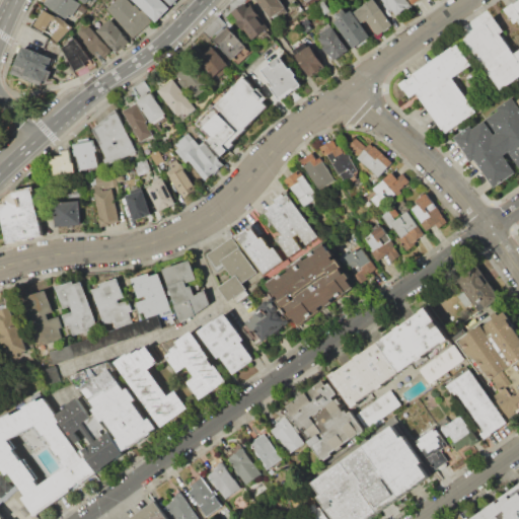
[(76,0),(81,3),(71,17),(68,15),(66,19),(45,4),(46,1),(44,0),(76,0)]
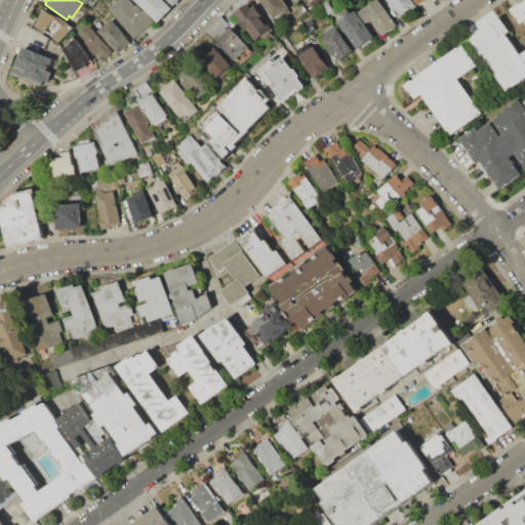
[(109,9),(119,0),(129,0),(135,6),(137,5),(143,10),(144,9),(155,21),(134,38),(109,9)]
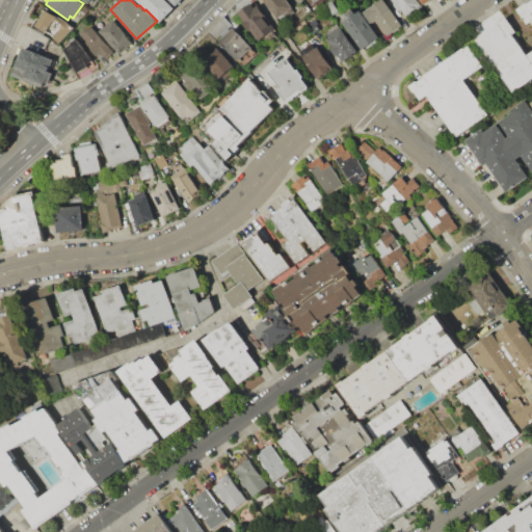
[(166,0),(175,7),(160,22),(137,0),(166,0)]
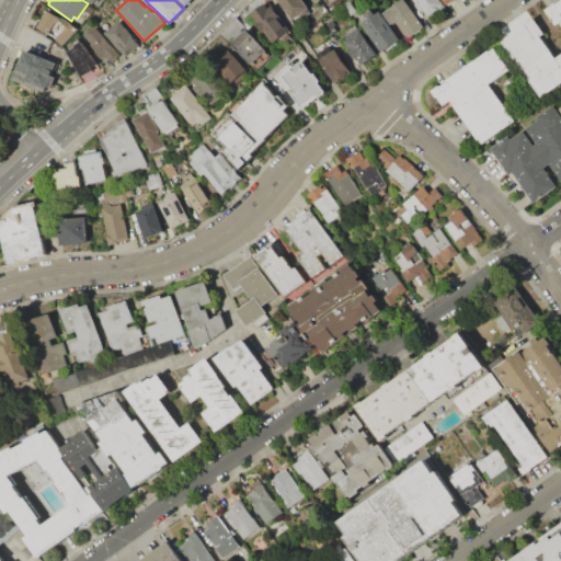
[(278,0),(293,21),(310,9),(304,0),(278,0)]
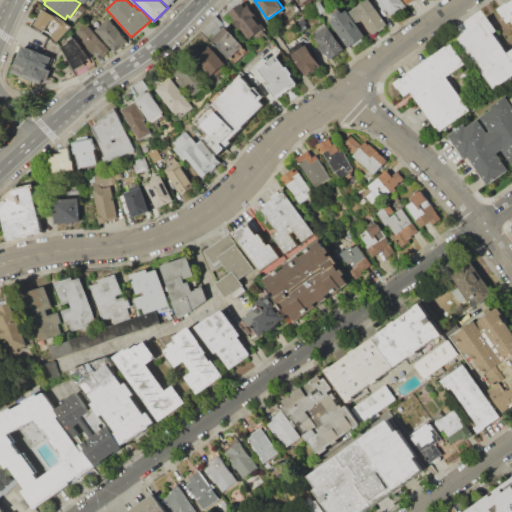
[(366,0),(350,11),(358,23),(362,20),(372,35),(387,24),(370,0),(366,0)]
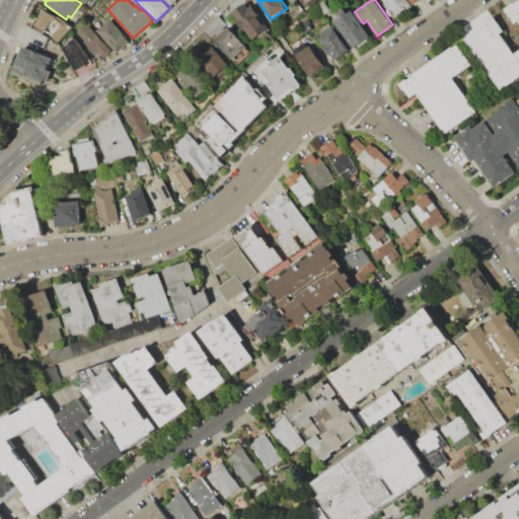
[(408,0),(413,6),(397,16),(391,9),(388,11),(384,4),(385,3),(382,0),(408,0)]
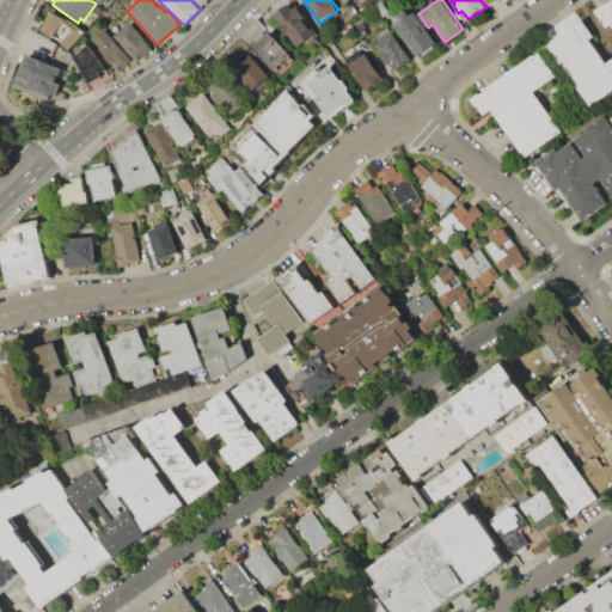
[(611,0),(609,0),(594,11),(606,28),(611,25),(611,26),(611,0)]
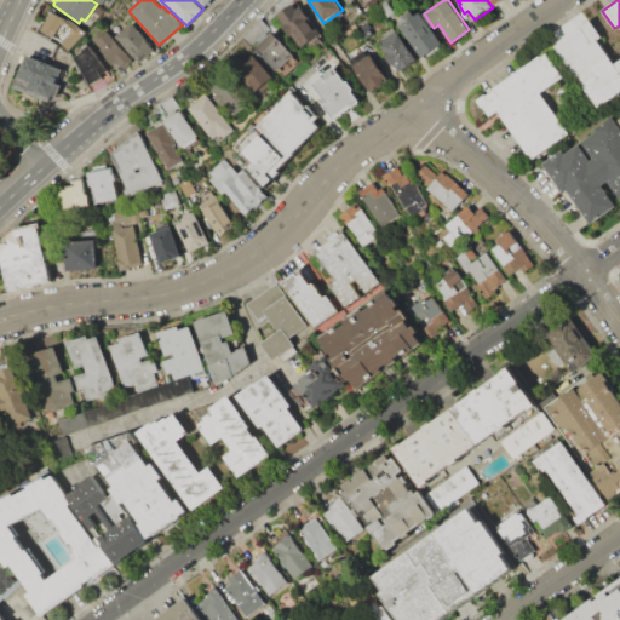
[(380,5),(386,1),(394,12),(388,17),(380,5)]
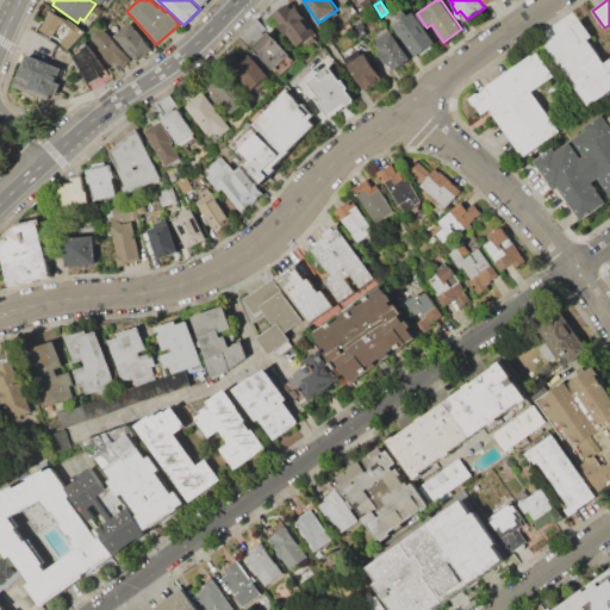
[(274,14),(280,23),(278,24),(286,36),(288,35),(297,47),(313,35),(303,19),(305,18),(297,6),(293,8),(290,2),(274,14)]
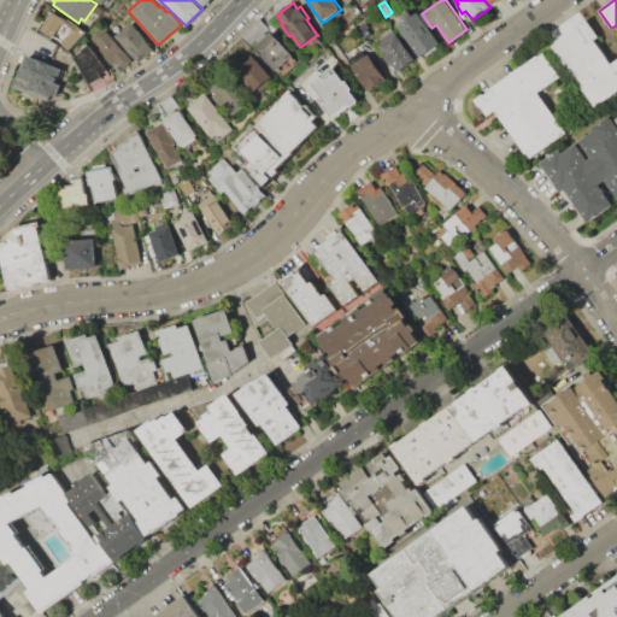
[(40,29),(68,50),(86,31),(69,18),(68,21),(52,11),(40,29)]
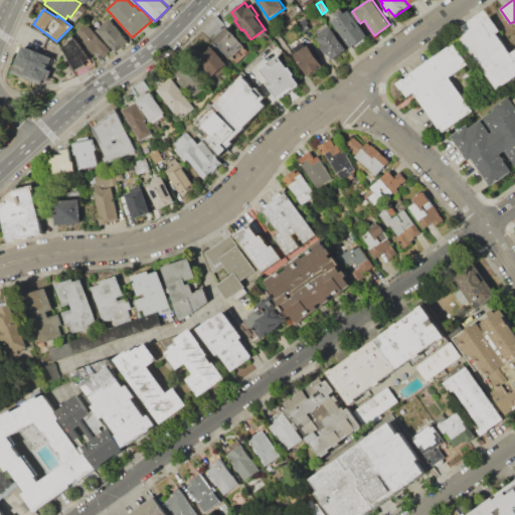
[(332,21),(350,48),(367,37),(349,10),(332,21)]
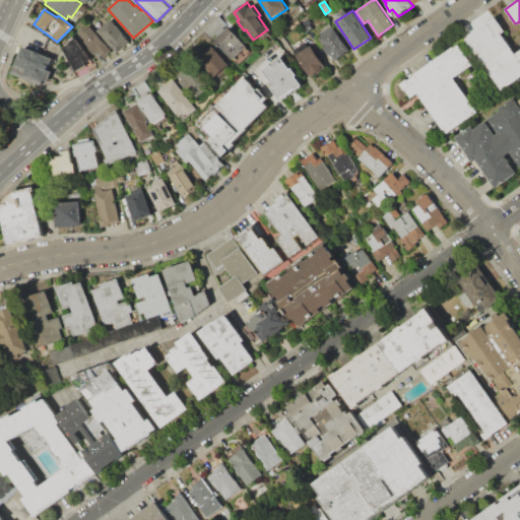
[(300,20),(307,16),(311,22),(310,23),(313,28),(307,33),(300,20)]
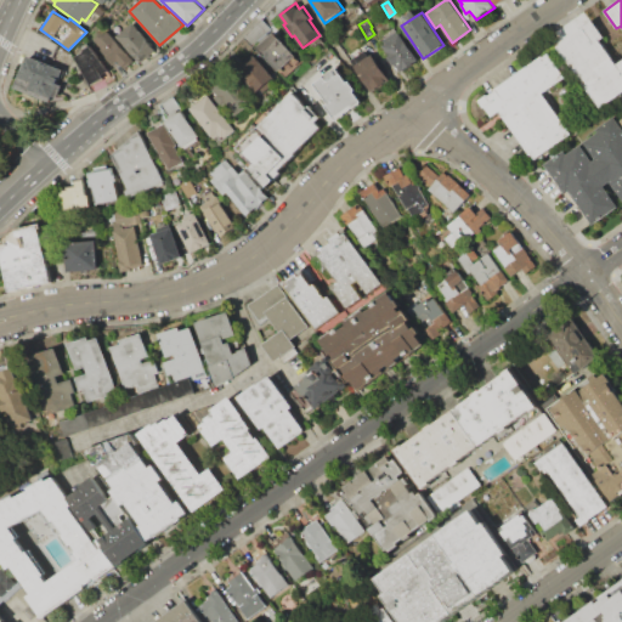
[(557,46),(600,109),(621,94),(621,61),(617,64),(600,40),(605,37),(594,21),(557,46)]
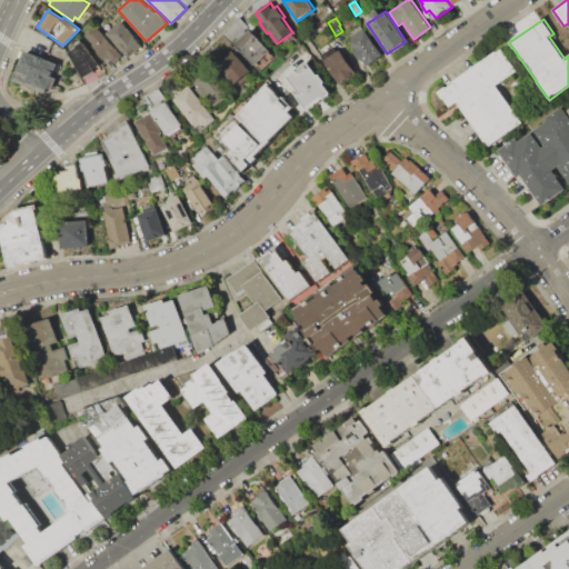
[(120,21),(141,46),(128,58),(107,32),(120,21)]
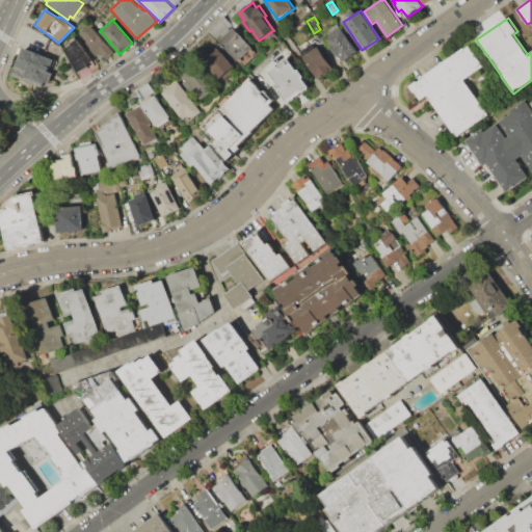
[(327,40),(342,62),(357,52),(341,26),(327,34),(329,37),(327,40)]
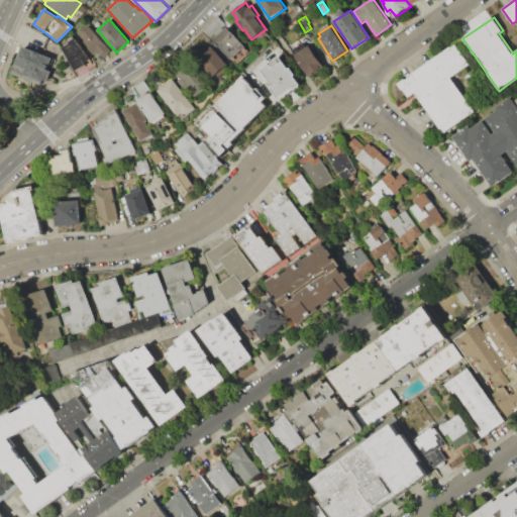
[(90,26),(110,50),(103,57),(97,52),(94,54),(77,33),(87,26),(88,28),(90,26)]
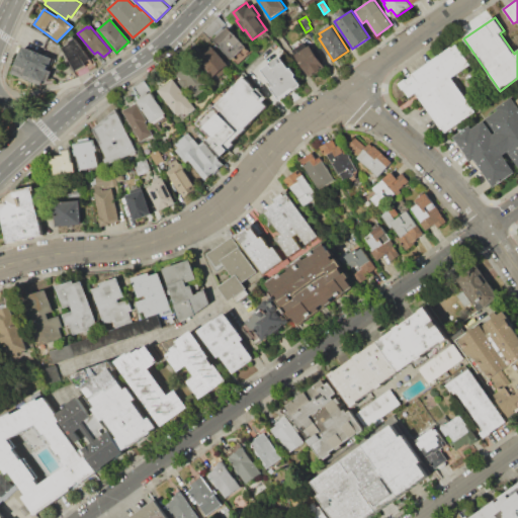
[(213,39),(238,66),(253,53),(229,26),(213,39)]
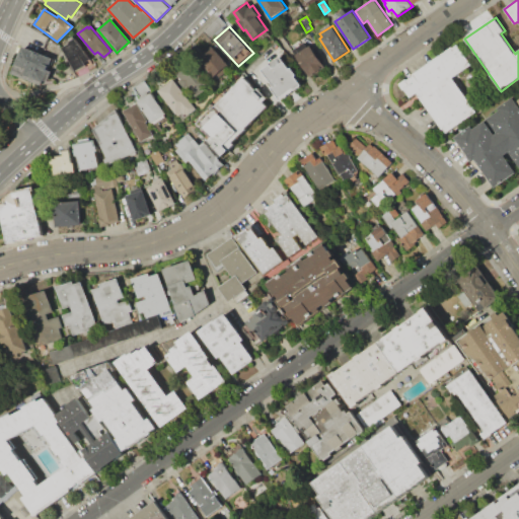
[(75,70),(86,65),(85,62),(90,59),(75,40),(71,42),(72,44),(63,49),(75,70)]
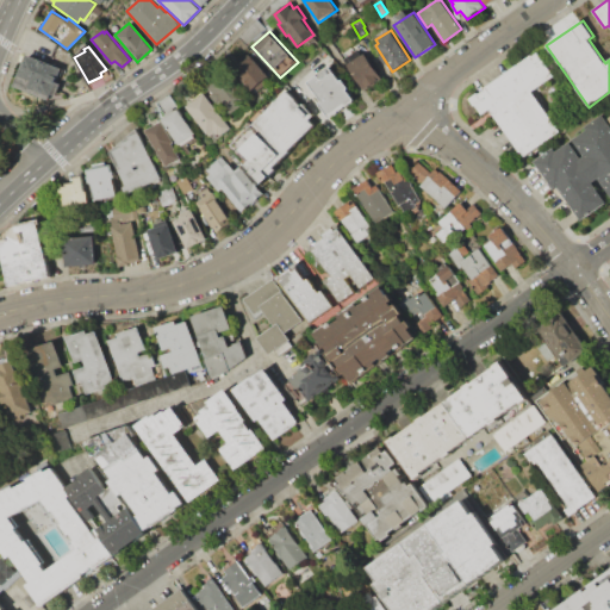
[(253,91),(269,78),(247,49),(230,61),(253,91)]
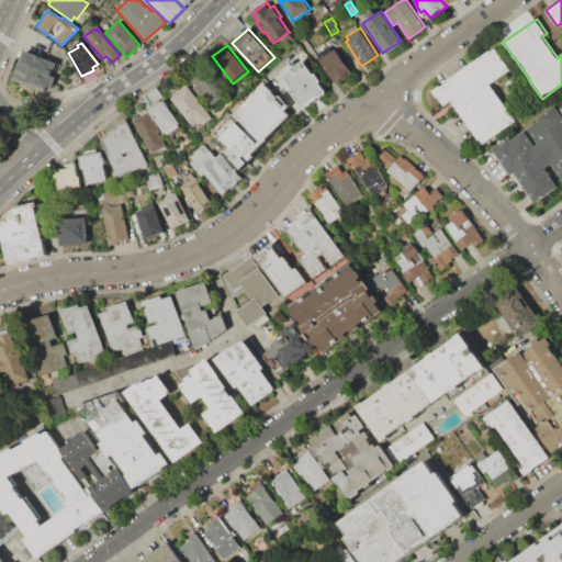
[(319,59),(336,85),(353,72),(337,48),(334,51),(330,47),(318,55),(322,59),(319,59)]
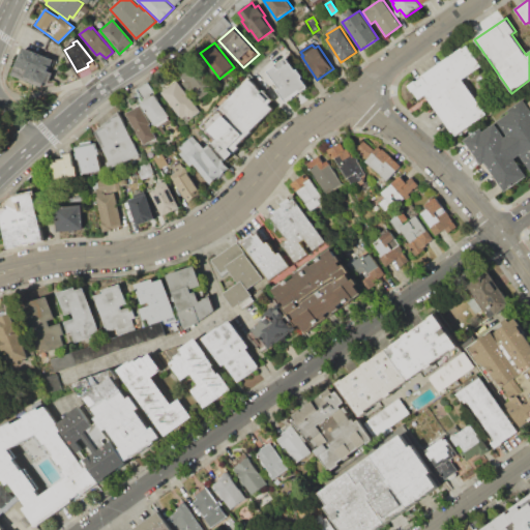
[(23,47),(55,59),(45,86),(12,74),(23,47)]
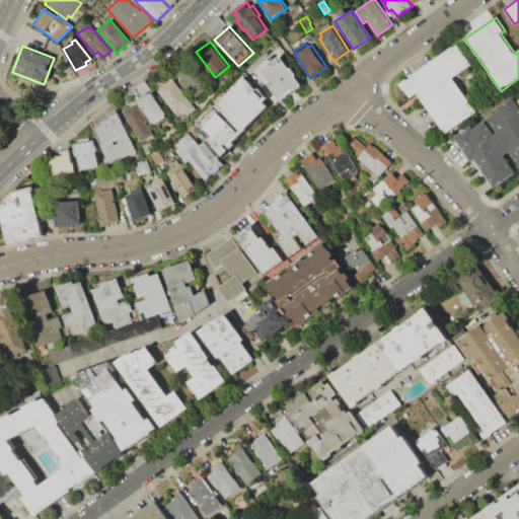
[(405,88),(412,96),(418,92),(446,133),(476,112),(452,77),(470,65),(457,47),(406,81),(410,85),(405,88)]
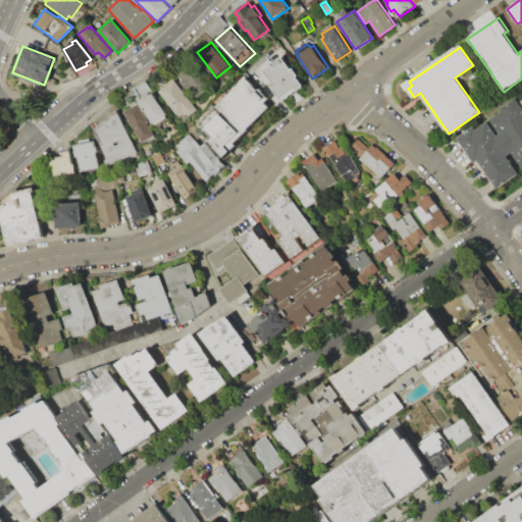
[(271,89),(280,102),(303,87),(296,77),(300,74),(295,67),(291,69),(282,57),(265,69),(276,86),(271,89)]
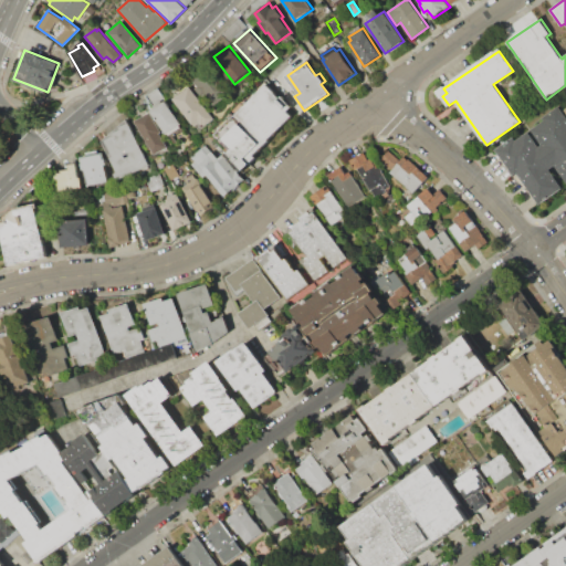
[(195,81),(198,85),(195,88),(201,95),(208,90),(219,104),(230,95),(208,69),(195,81)]
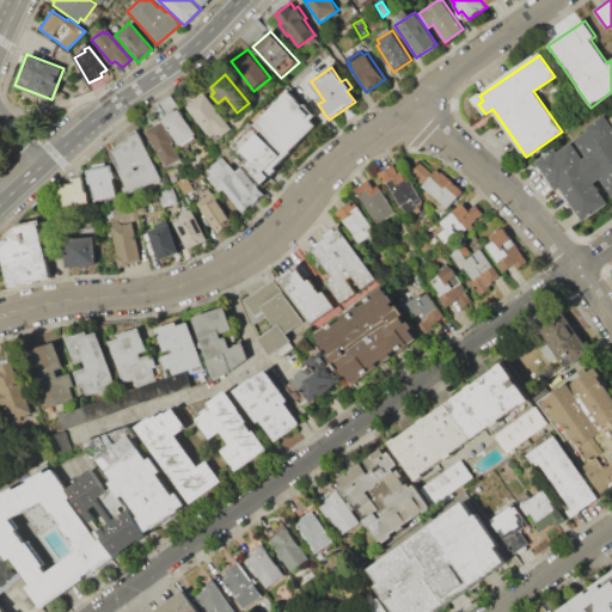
[(262,187),(277,172),(277,166),(292,153),(292,150),(317,127),(311,121),(316,116),(291,89),(225,146),(262,187)]
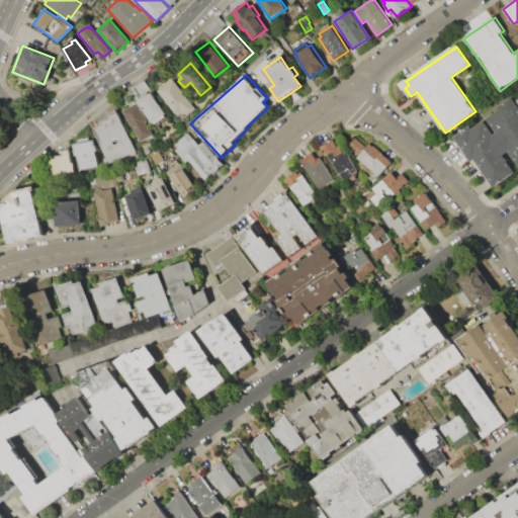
[(158,90),(173,78),(197,108),(187,116),(185,113),(182,115),(180,112),(177,115),(158,90)]
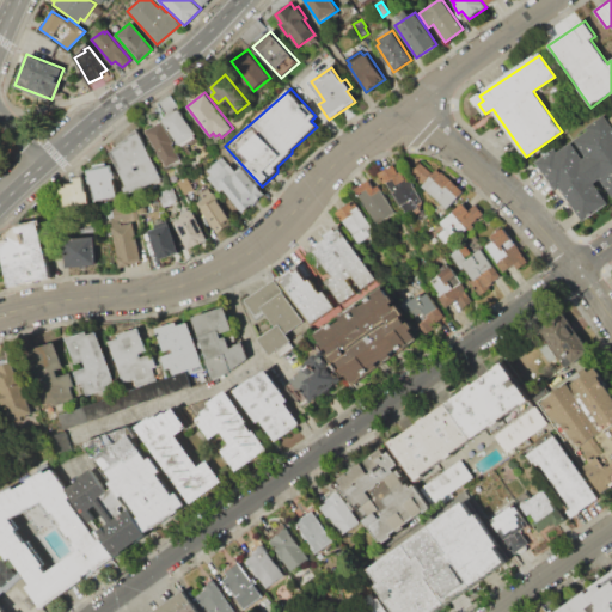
[(164,120),(181,145),(196,134),(179,109),(164,120)]
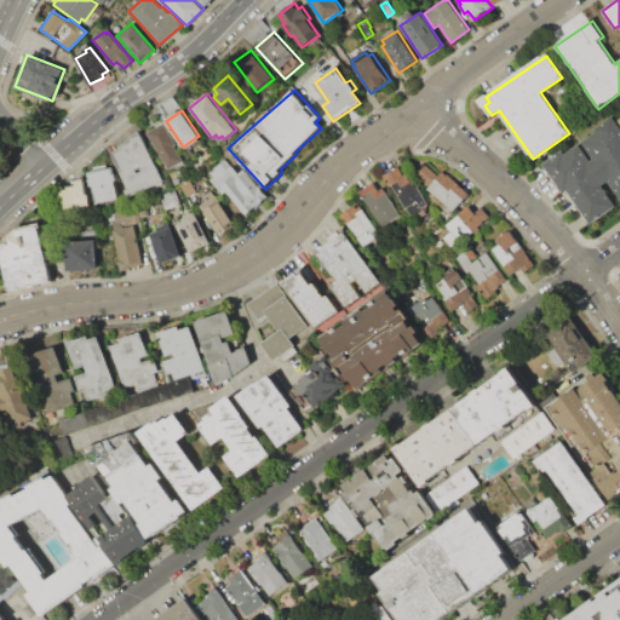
[(543,162),(562,193),(568,189),(590,222),(613,206),(600,187),(609,181),(619,196),(619,132),(610,119),(580,139),(592,159),(589,161),(575,141),(543,162)]
